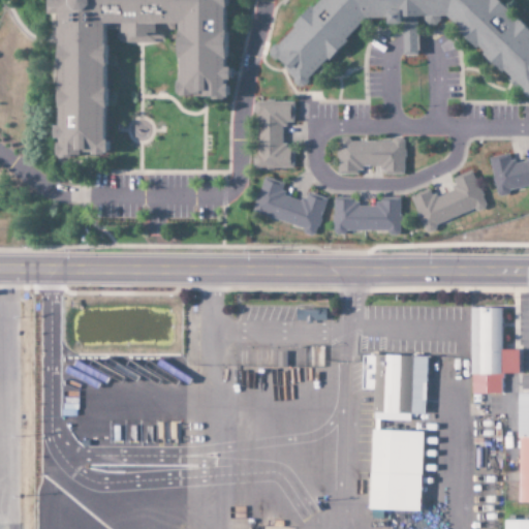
[(226,99),(225,0),(44,0),(45,16),(55,16),(56,158),(104,157),(103,26),(116,31),(116,37),(130,44),(158,43),(165,26),(176,26),(177,99),(226,99)]
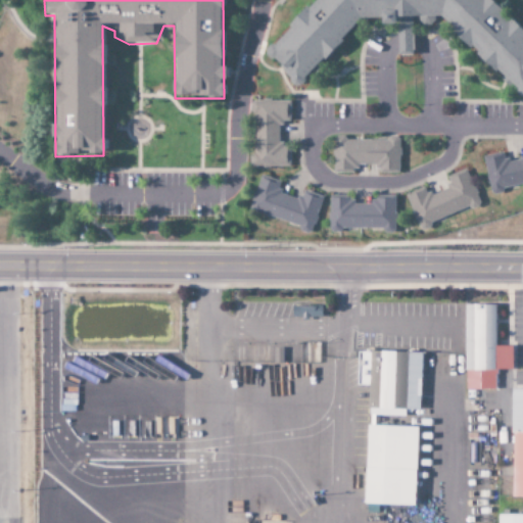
[(289,101),(252,101),(252,156),(249,156),(249,169),(289,168),(289,147),(280,148),(279,122),(289,122),(289,101)]
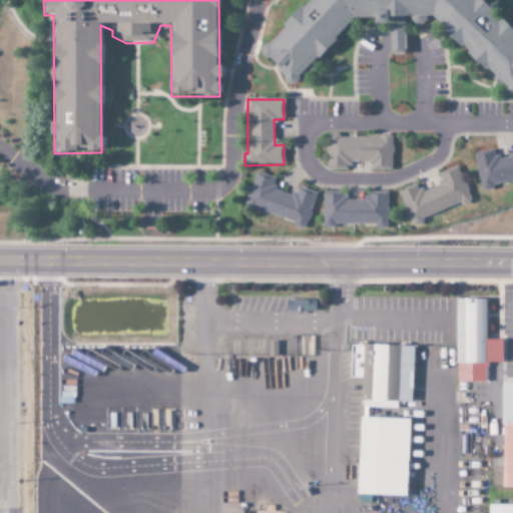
[(391,171),(392,137),(327,136),(326,169),(349,170),(349,161),(369,161),(369,170),(391,171)]
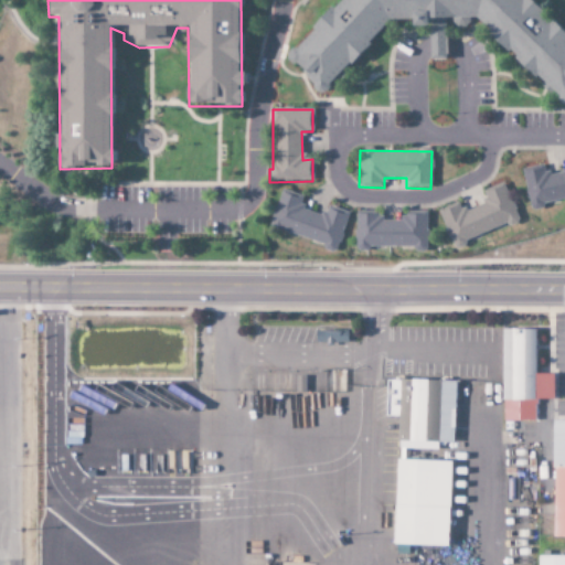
[(522,169),(530,212),(543,209),(543,203),(564,199),(564,170),(544,174),(542,166),(522,169)]
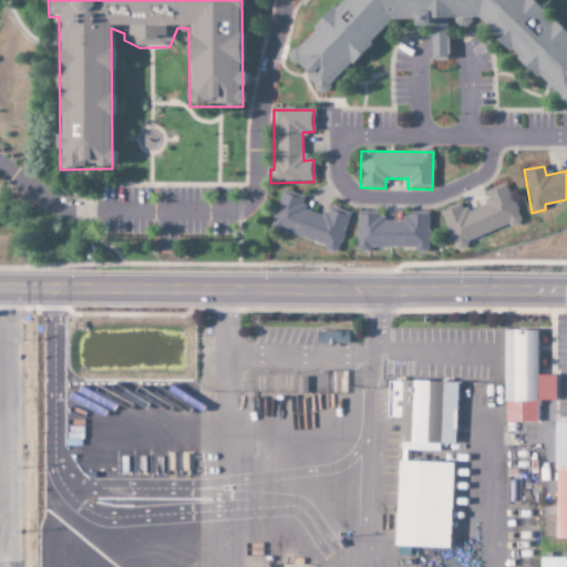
[(440,212),(455,253),(468,247),(466,241),(519,222),(505,184),(482,192),(486,204),(463,213),(460,204),(440,212)]
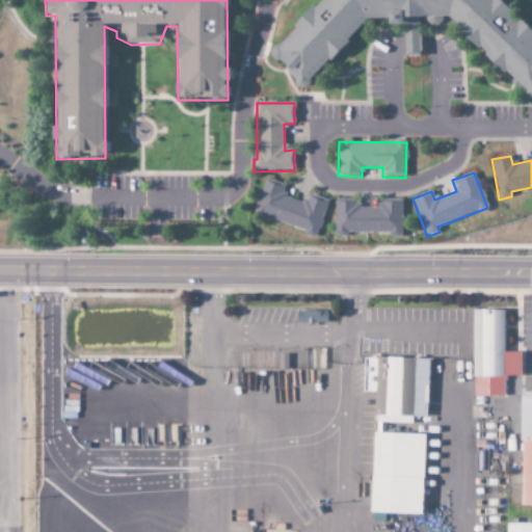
[(254,214),(317,235),(327,201),(307,193),(303,203),(282,195),(285,185),(264,179),(254,214)]
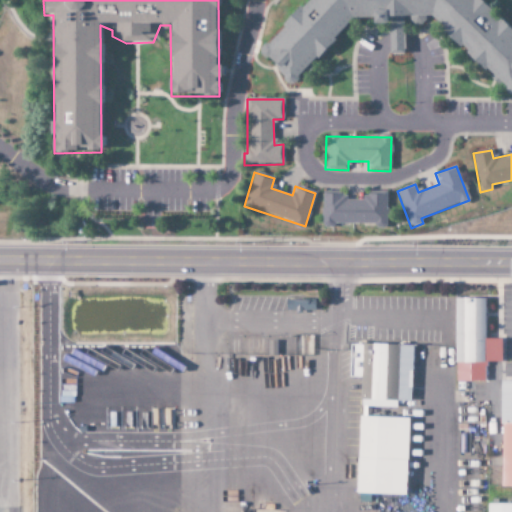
[(375,224),(375,229),(386,229),(386,193),(363,193),(363,201),(344,201),(344,192),(322,192),(322,228),(334,228),(334,224),(375,224)]
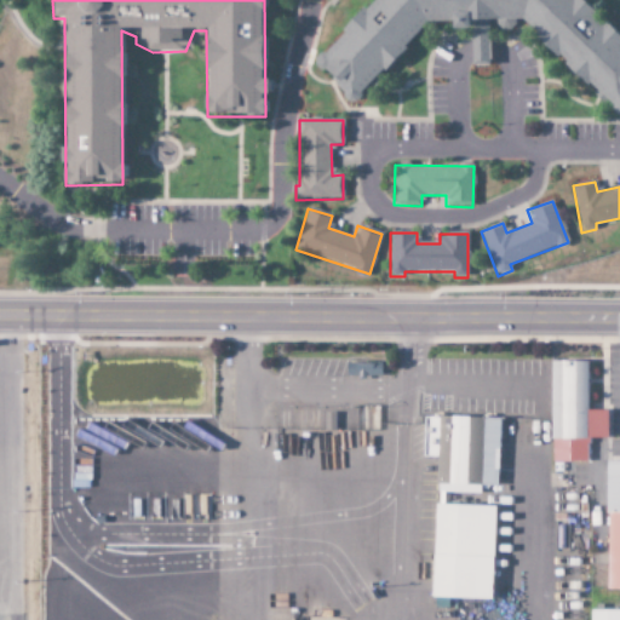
[(586,461),(586,438),(606,437),(606,411),(587,411),(586,360),(550,361),(551,461),(586,461)]
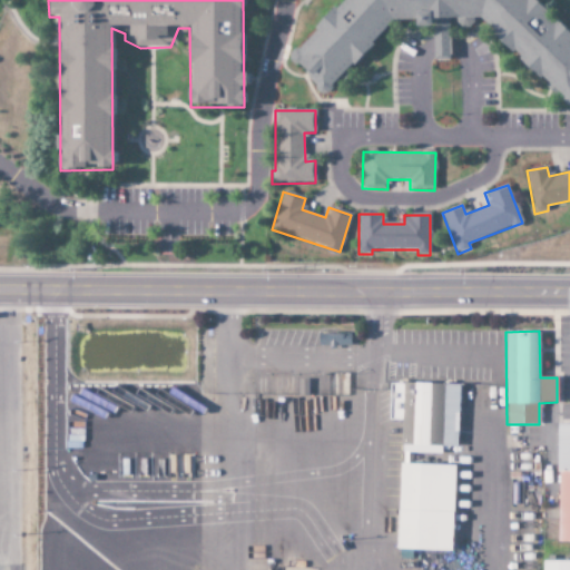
[(459,384),(390,382),(389,420),(402,420),(401,453),(441,454),(441,446),(458,446),(459,384)]
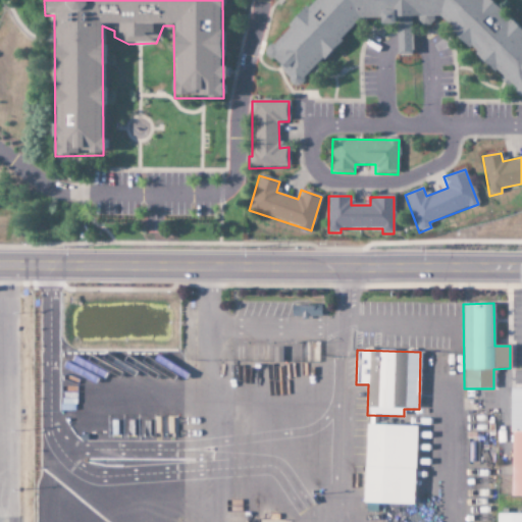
[(363,504),(414,505),(416,425),(366,424),(363,504)]
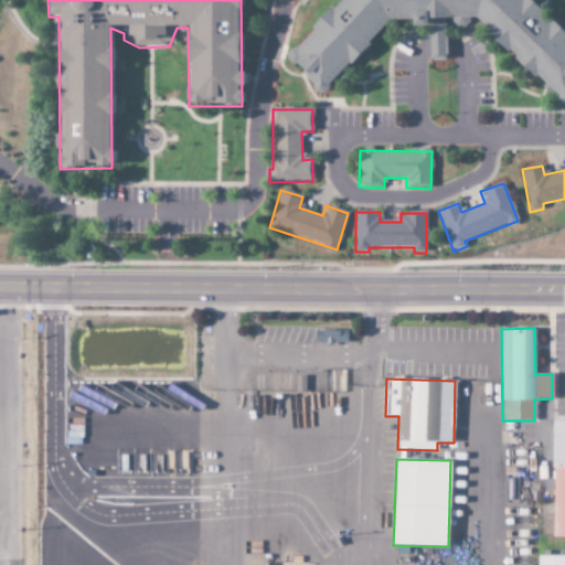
[(564,564),(564,555),(537,555),(536,564),(564,564)]
